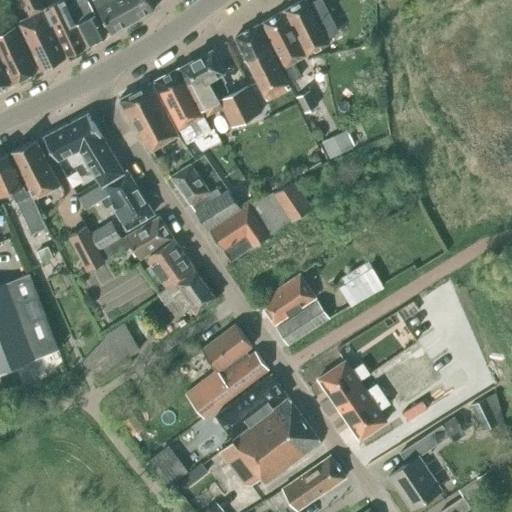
[(40,0),(22,0),(30,15),(17,22),(40,68),(67,55),(40,0)]
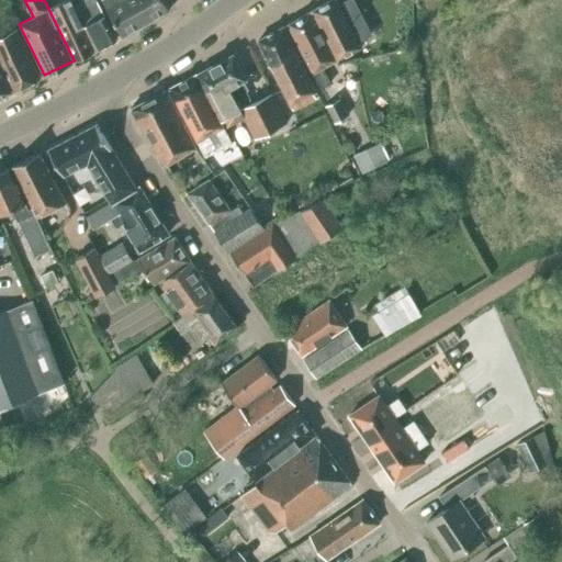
[(76,10),(94,0),(64,0),(49,8),(75,60),(94,49),(76,10)]
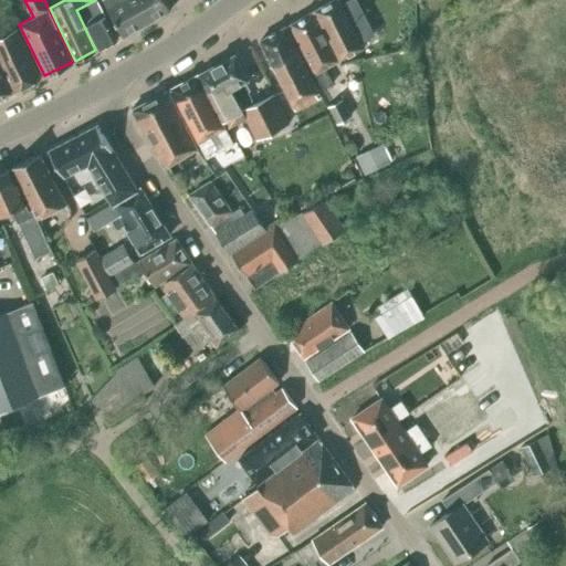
[(105,14),(97,0),(95,0),(76,10),(95,50),(118,39),(105,14)]
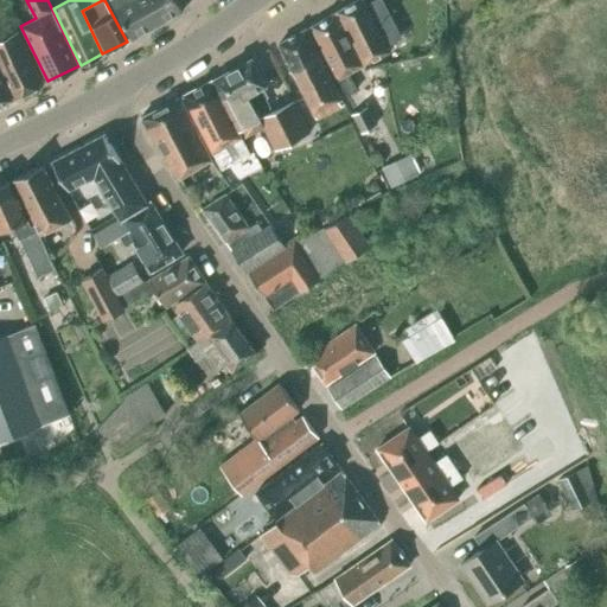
[(178,0),(110,0),(133,38),(183,10),(178,0)]
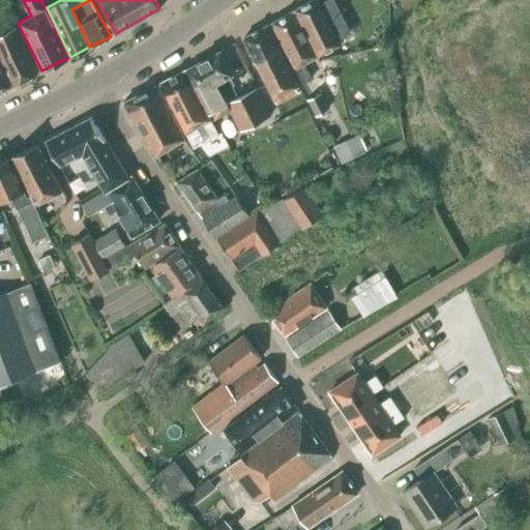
[(336,13),(328,0),(326,0),(321,3),(319,0),(310,0),(295,8),(319,55),(341,42),(337,37),(349,31),(340,12),(336,13)]
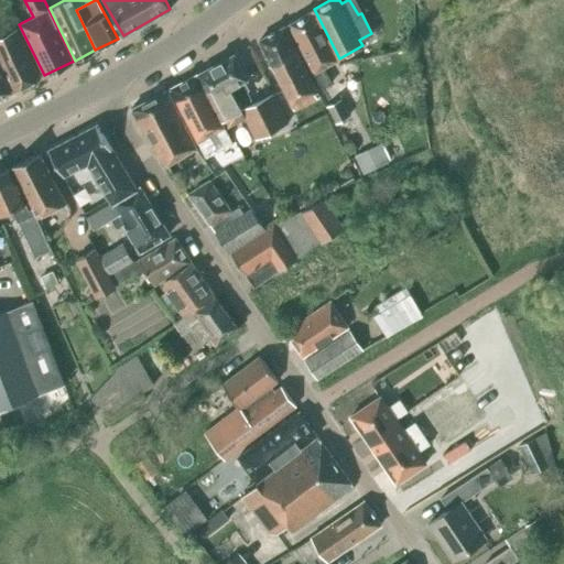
[(322,87),(332,83),(324,67),(338,60),(313,10),(289,23),(314,72),(322,87)]
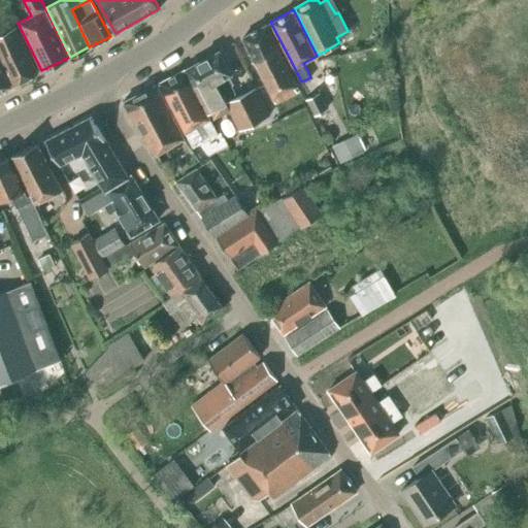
[(283,56),(267,24),(242,37),(255,61),(271,52),(276,59),(283,56)]
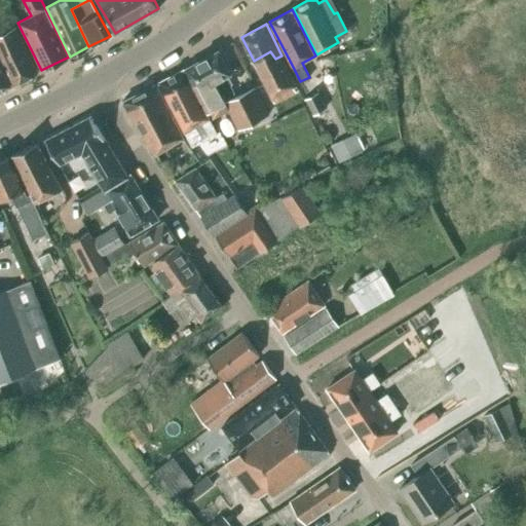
[(0,33),(0,57),(12,84),(38,72),(15,26),(0,33)]
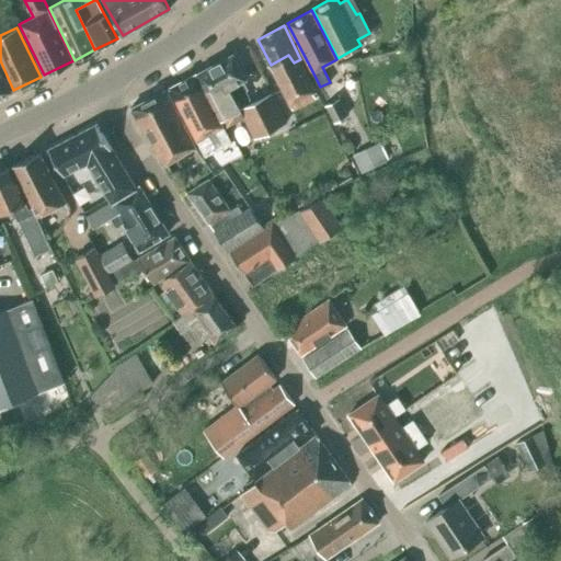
[(254,137),(286,122),(272,91),(252,102),(249,95),(245,90),(248,89),(242,80),(245,78),(233,54),(197,72),(215,105),(226,124),(244,115),(254,137)]
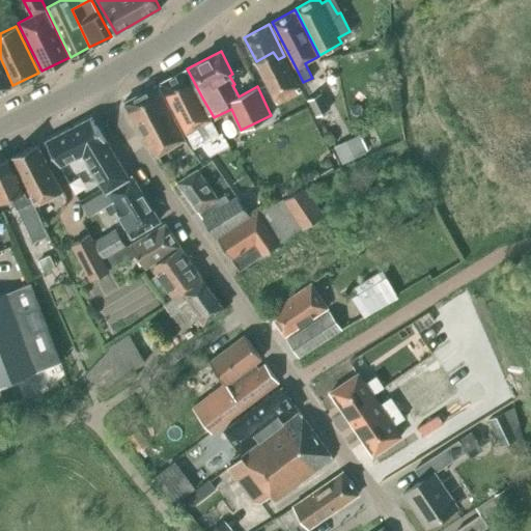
[(273,52),(256,61),(267,82),(290,70),(284,56),(278,59),(273,52)]
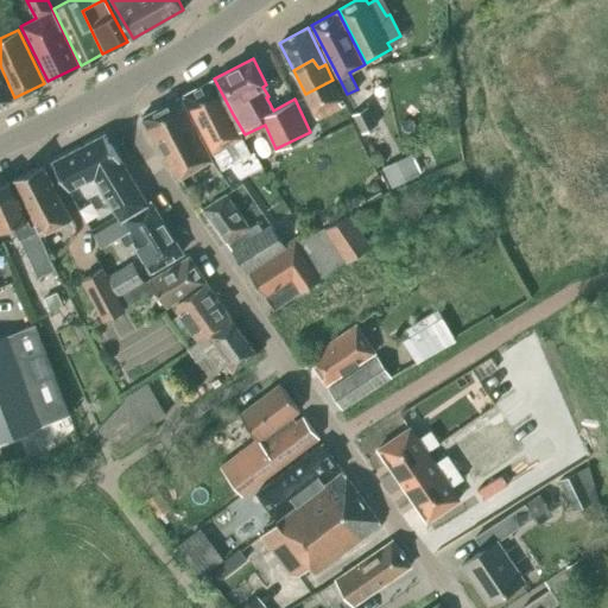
[(0,67),(0,105),(14,97),(0,67)]
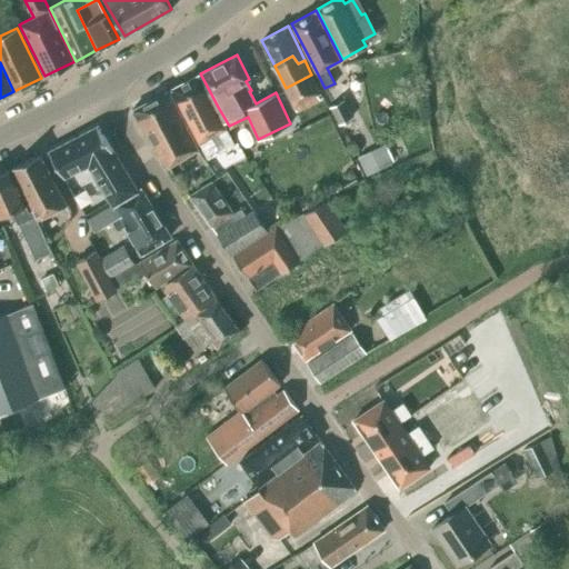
[(227,128),(200,75),(172,88),(200,141),(222,130),(225,133),(229,131),(227,127),(227,128)]
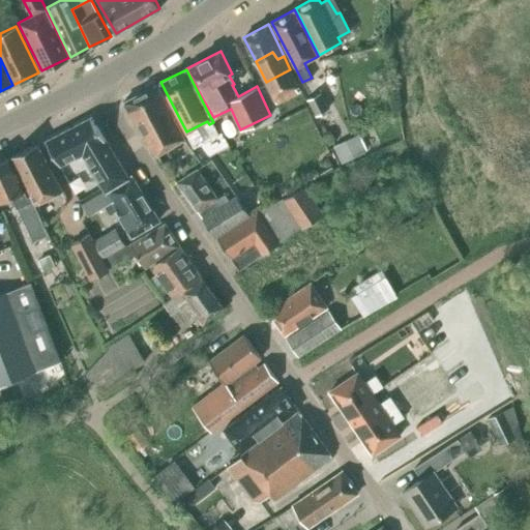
[(298,92),(296,87),(298,86),(290,69),(266,82),(276,102),(298,92)]
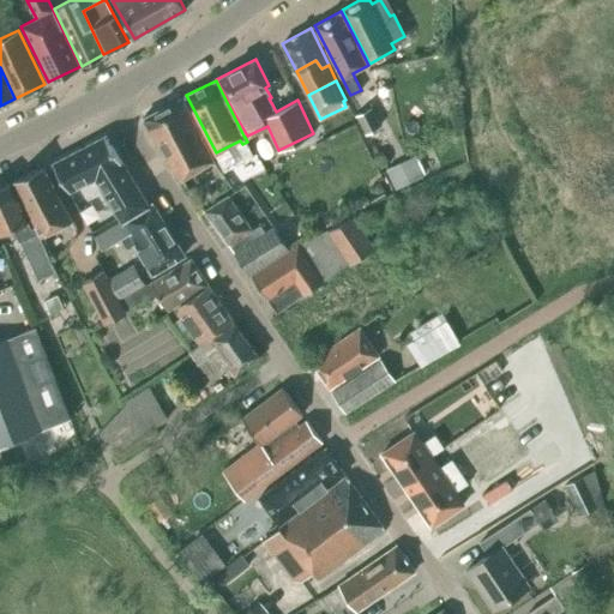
[(182,179),(202,167),(214,160),(182,97),(143,118),(182,179)]
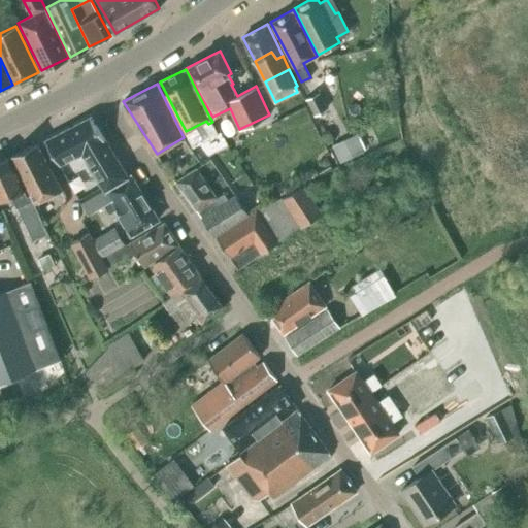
[(306,99),(315,116),(328,108),(319,92),(306,99)]
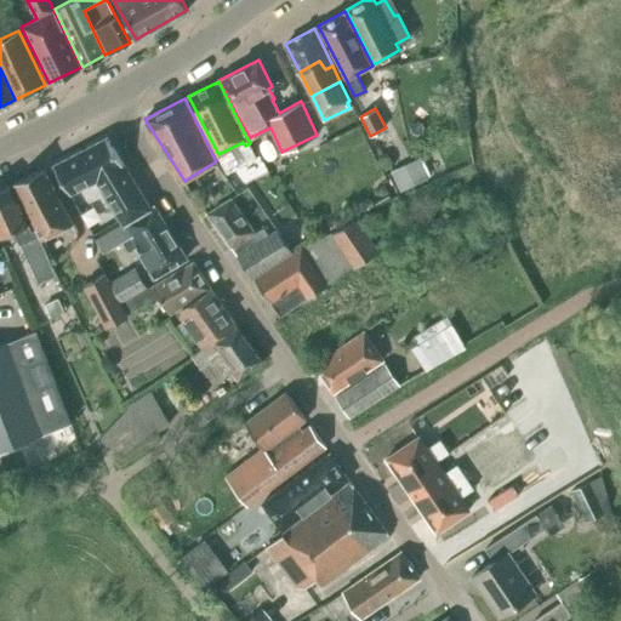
[(70,193),(97,178),(120,218),(93,234),(103,252),(123,240),(131,235),(124,222),(151,208),(107,137),(53,165),(70,193)]
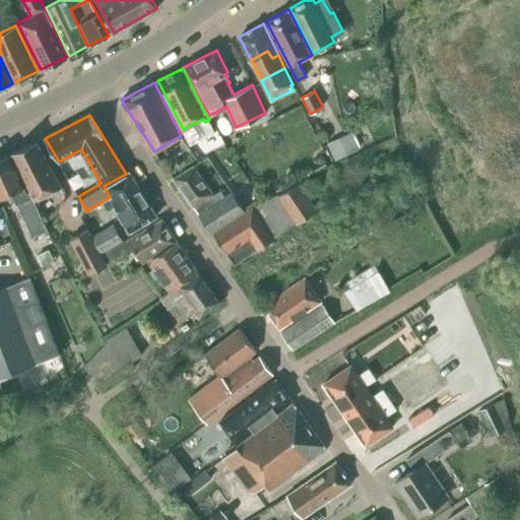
[(351,131),(327,143),(335,160),(360,148),(351,131)]
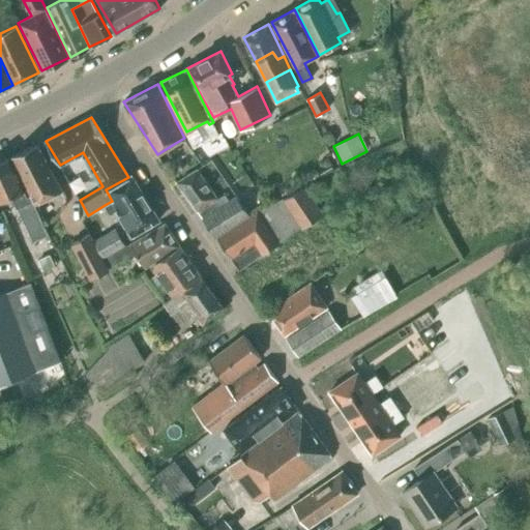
[(36,204),(62,189),(37,145),(37,144),(12,155),(36,204)]
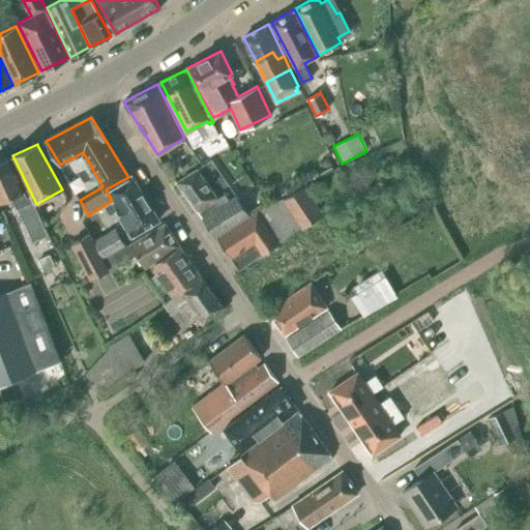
[(27,197),(9,156),(0,160),(0,201),(12,196),(33,240),(49,234),(31,195),(27,197)]
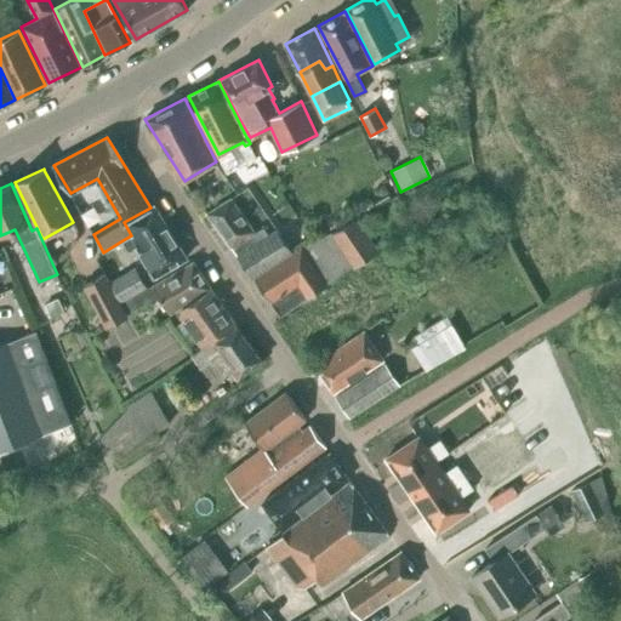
[(231,198),(208,212),(232,245),(254,231),(231,198)]
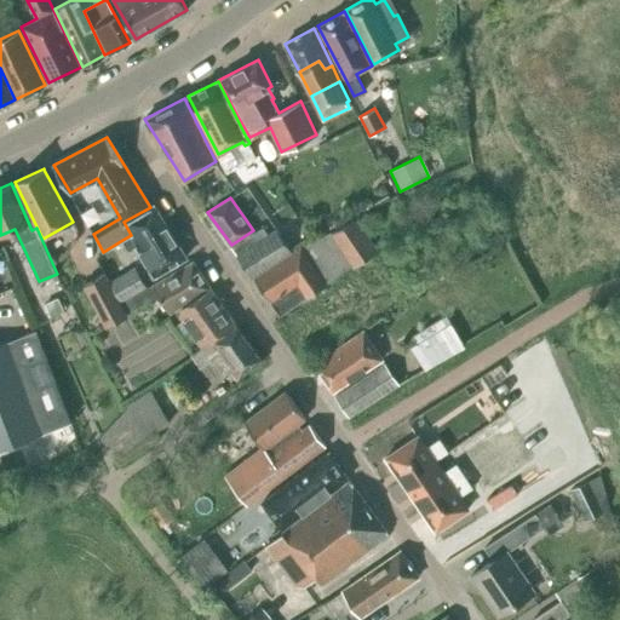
[(154,205),(150,207),(124,222),(131,235),(122,240),(103,252),(104,253),(124,241),(128,248),(133,246),(138,253),(139,253),(154,276),(155,275),(187,257),(154,205)]
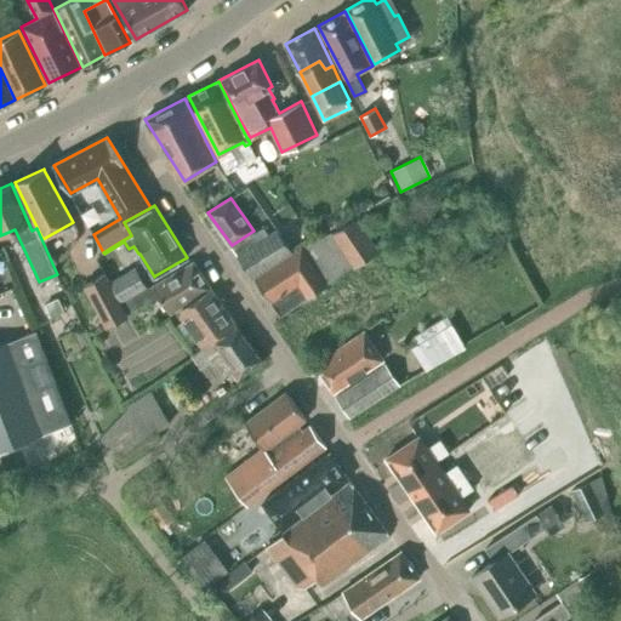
[(357,220),(331,232),(354,266),(355,266),(379,250),(357,220)]
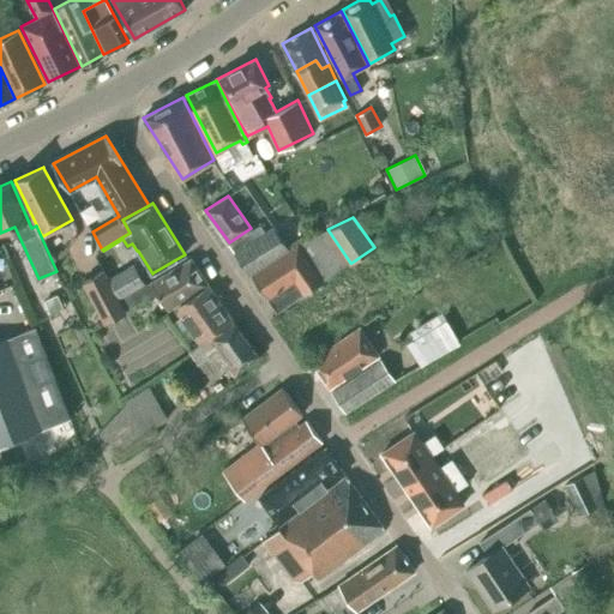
[(260,222),(251,228),(229,242),(251,272),(289,248),(274,226),(266,230),(260,222)]
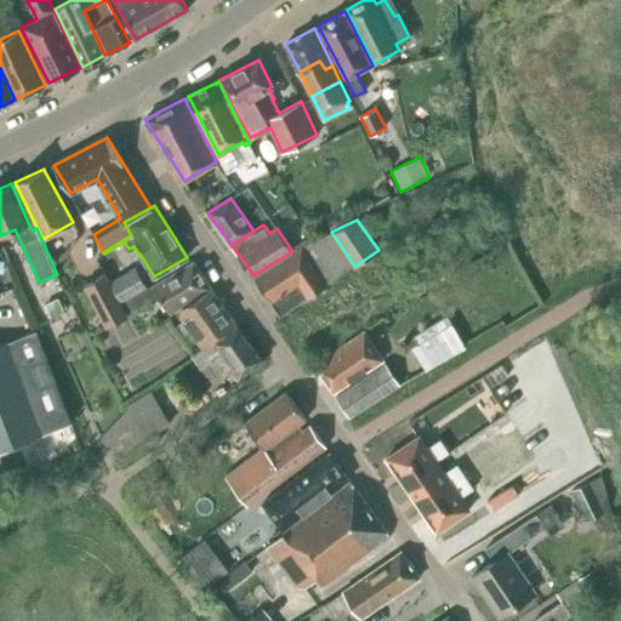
[(301,248),(294,252),(254,277),(280,315),(326,284),(301,248)]
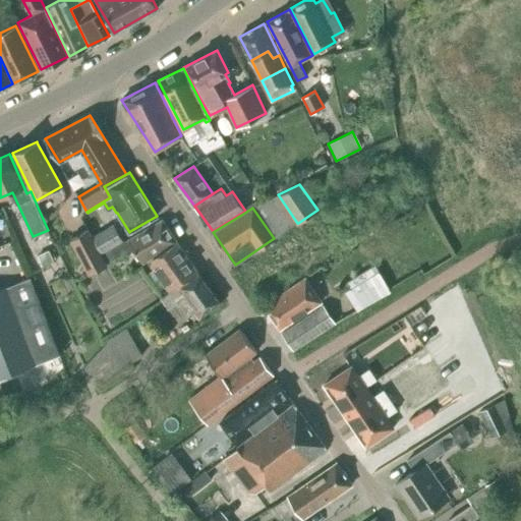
[(162,219),(127,239),(123,241),(122,240),(102,252),(108,263),(133,248),(142,263),(148,259),(154,255),(177,241),(162,219)]
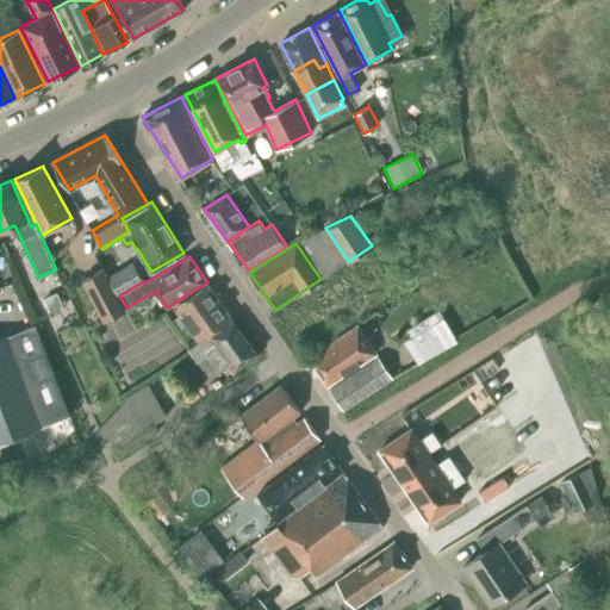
[(109,277),(119,296),(143,281),(132,263),(109,277)]
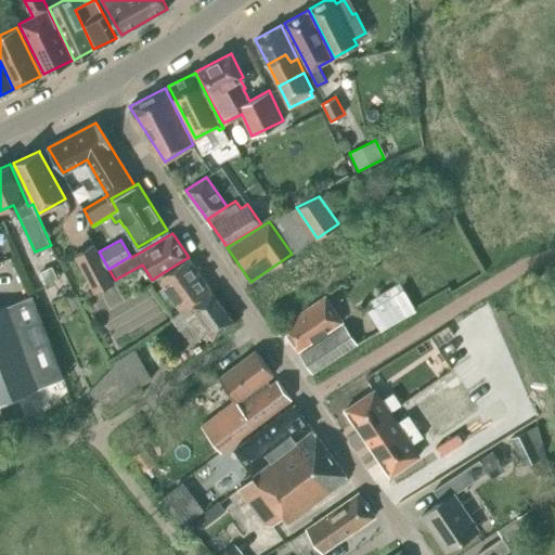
[(75,254),(95,292),(114,282),(93,244),(75,254)]
